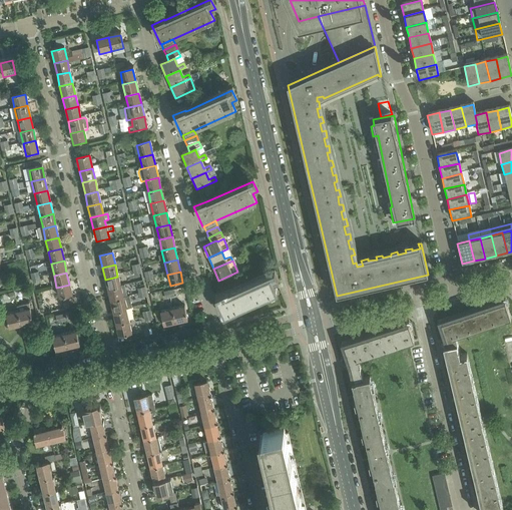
[(223,318),(278,294),(274,285),(279,283),(275,273),(228,293),(227,292),(215,298),(223,318)]
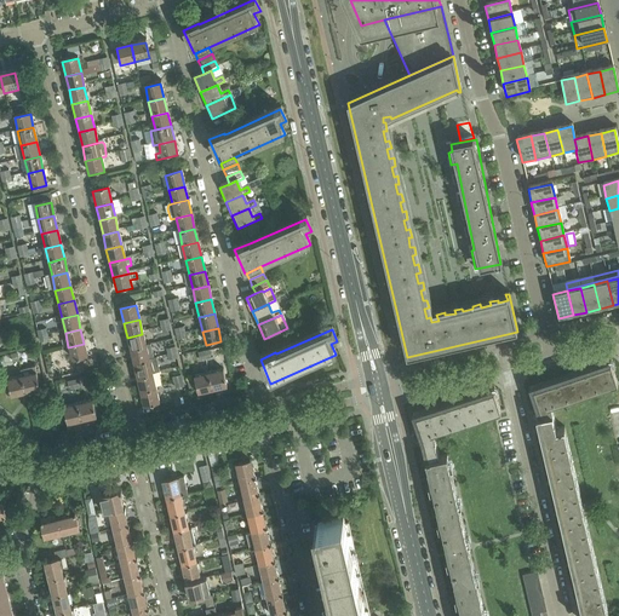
[(130,351),(145,347),(142,334),(127,338),(130,351)]
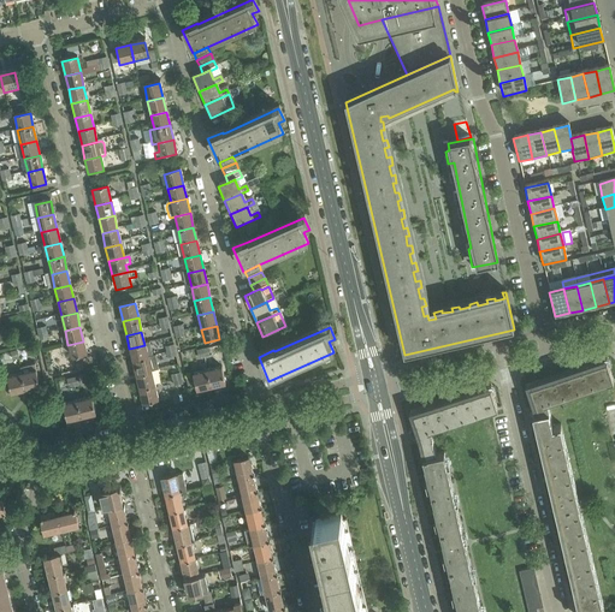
[(67,345),(71,360),(87,356),(83,342),(67,345)]
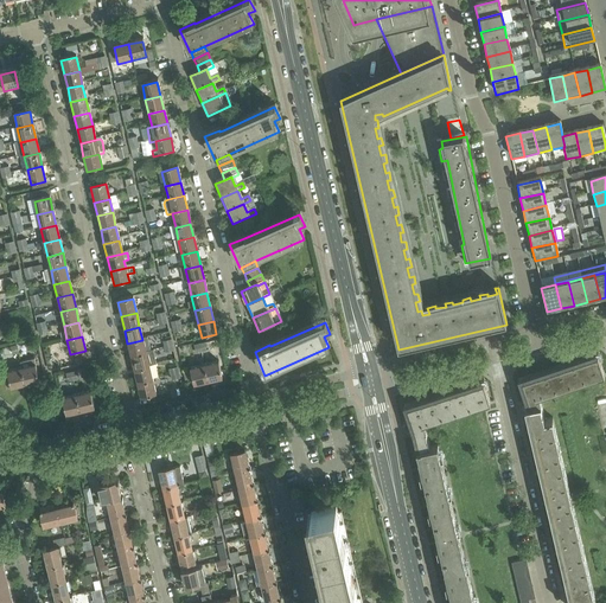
[(147,340),(142,340),(127,344),(131,358),(146,354),(151,353),(147,340)]
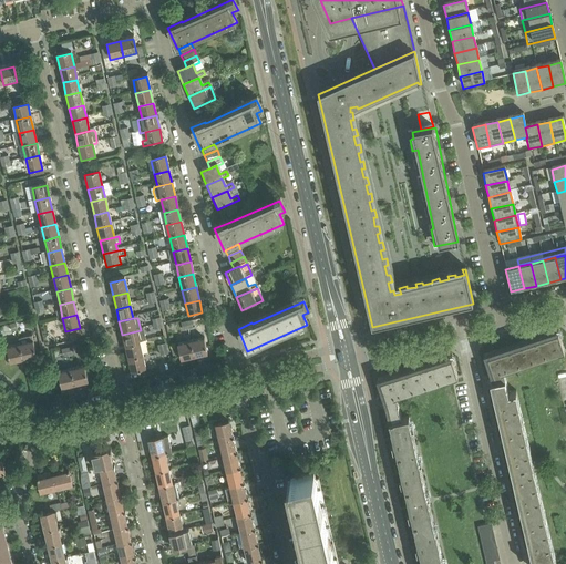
[(193,330),(191,322),(181,326),(183,334),(193,330)]
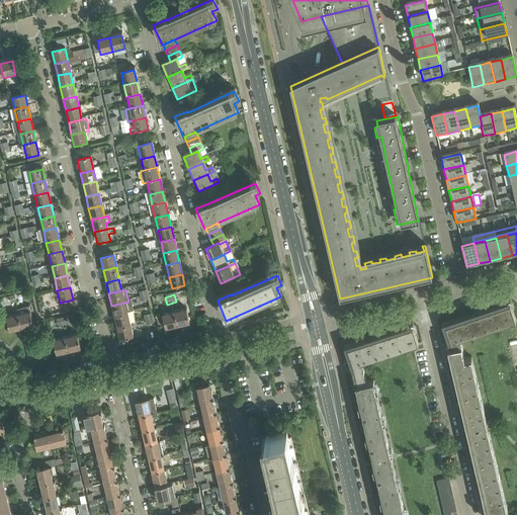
[(165,296),(152,299),(154,307),(166,304),(165,296)]
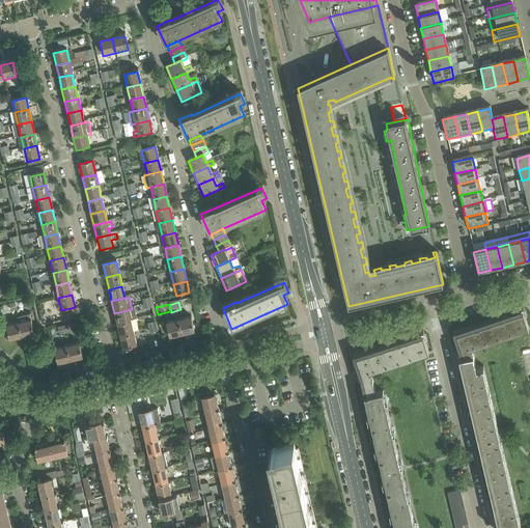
[(61,310),(64,322),(72,321),(68,308),(61,310)]
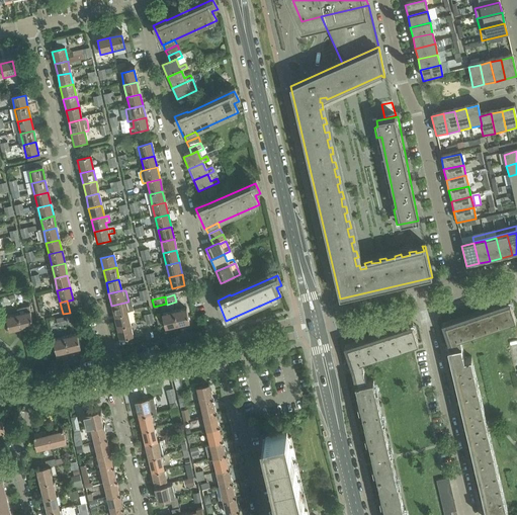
[(114,318),(127,315),(124,303),(111,306),(114,318)]
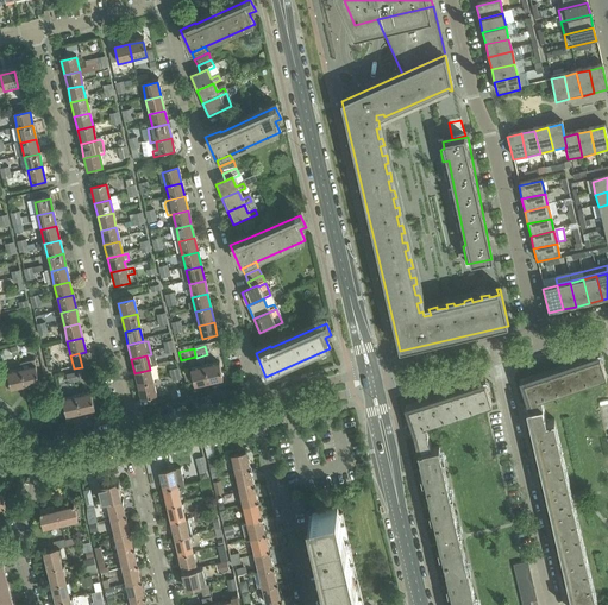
[(599,359),(580,365),(587,386),(606,379),(599,359)]
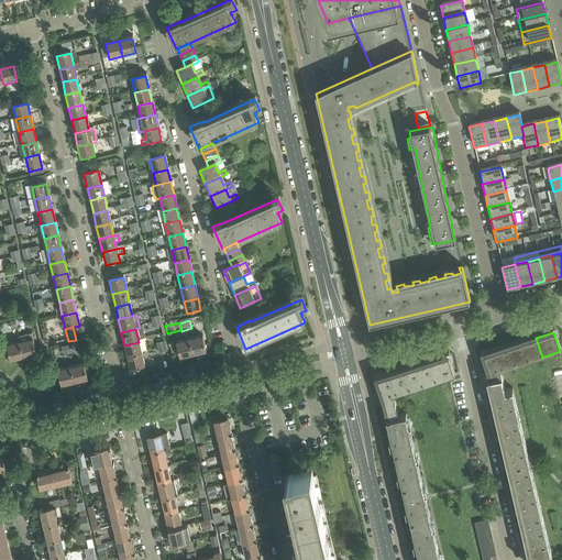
[(20,344),(23,359),(36,357),(31,336),(18,339),(20,344)]
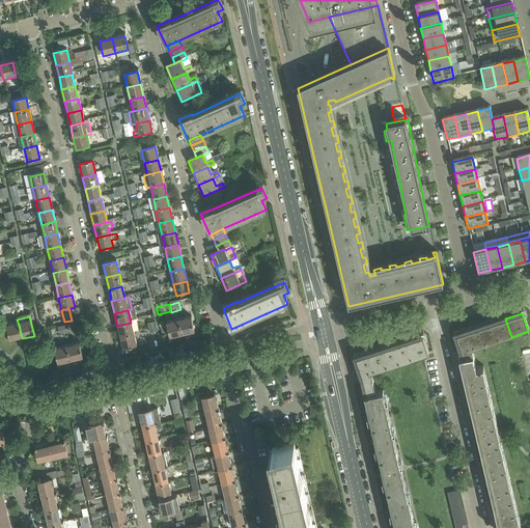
[(182,336),(194,333),(191,318),(178,322),(182,336)]
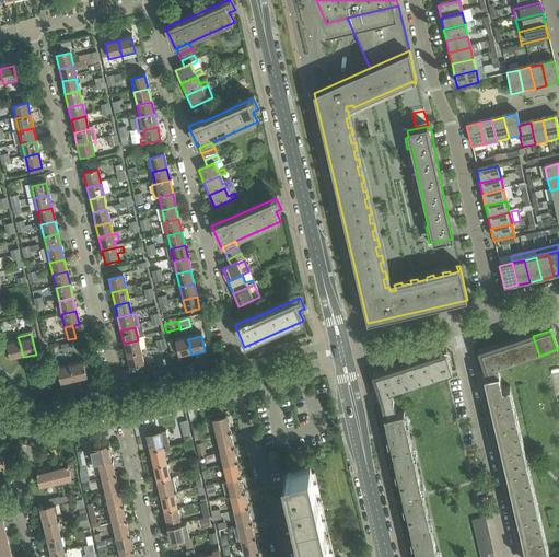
[(520,340),(526,360),(539,356),(533,336),(520,340)]
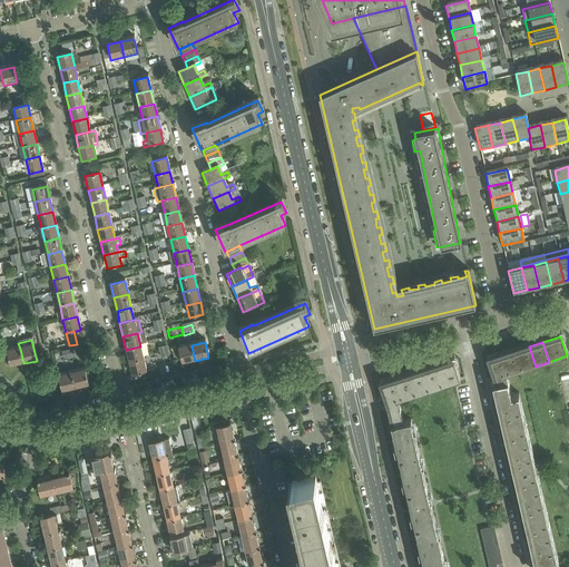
[(195,361),(192,345),(178,349),(178,352),(180,359),(182,364),(195,361)]
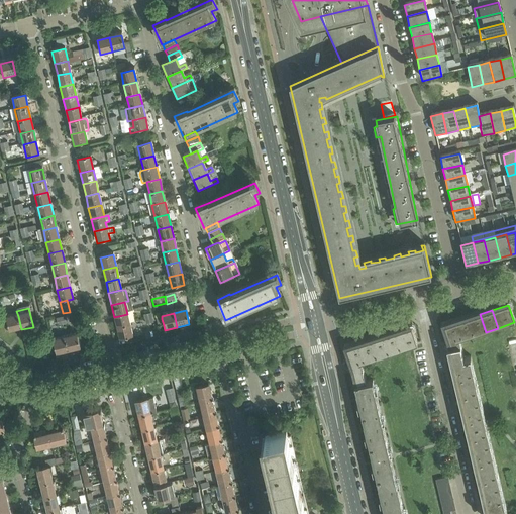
[(117,329),(129,325),(127,314),(114,317),(117,329)]
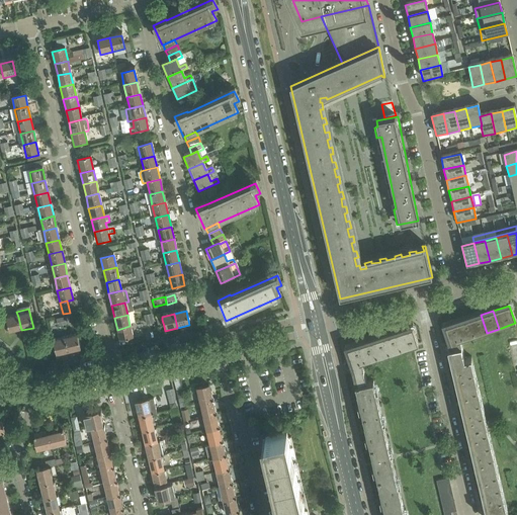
[(481,315),(468,319),(475,337),(487,333),(481,315)]
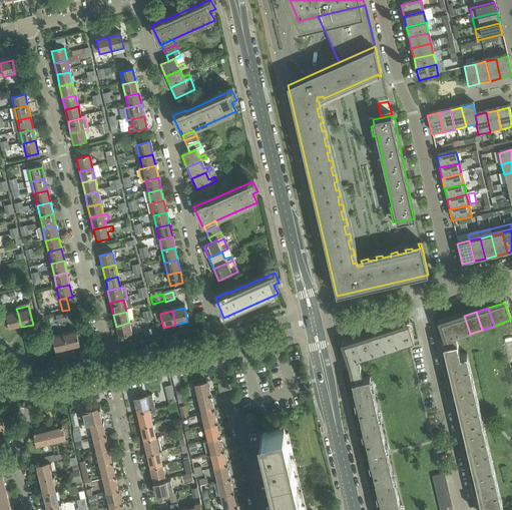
[(6,316),(9,330),(21,327),(18,314),(6,316)]
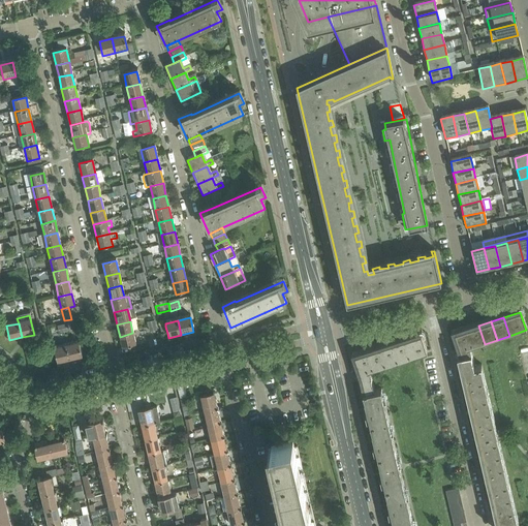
[(478,326),(466,330),(472,348),(485,344),(478,326)]
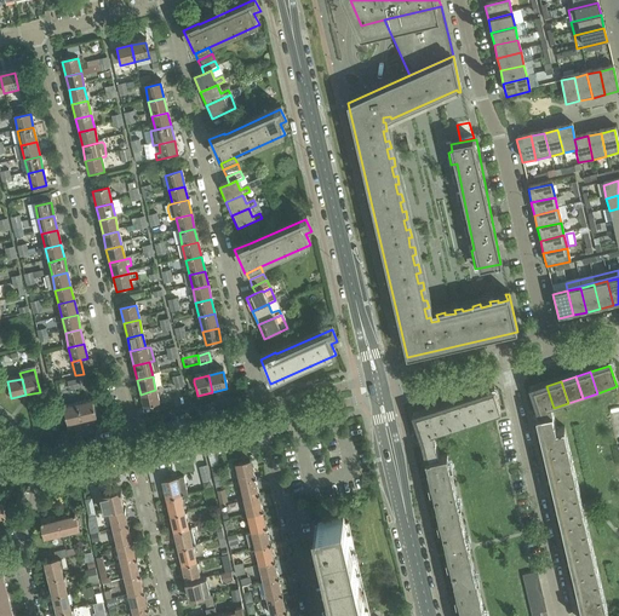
[(532,391),(542,422),(552,420),(550,408),(554,408),(546,386),(532,391)]
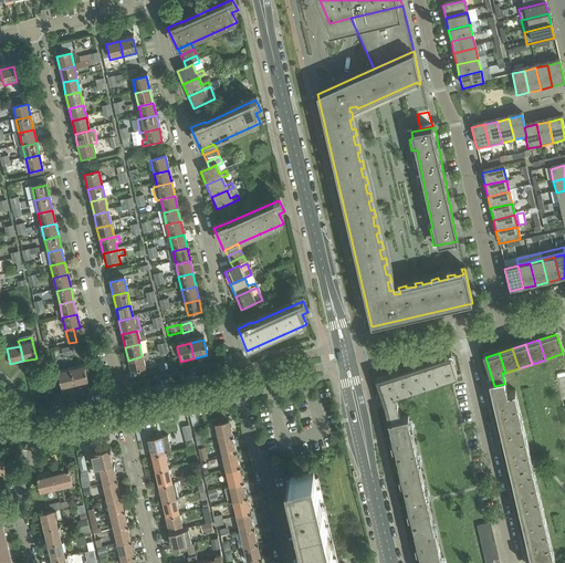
[(128,361),(131,373),(145,369),(142,356),(128,361)]
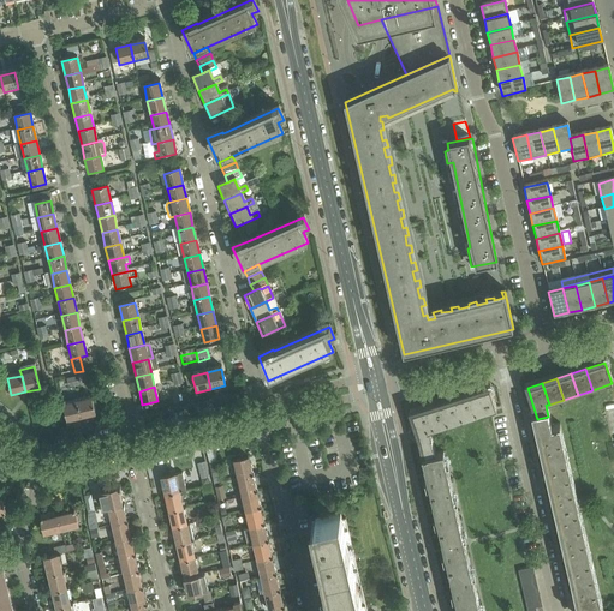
[(489,390),(470,396),(477,417),(496,411),(489,390)]
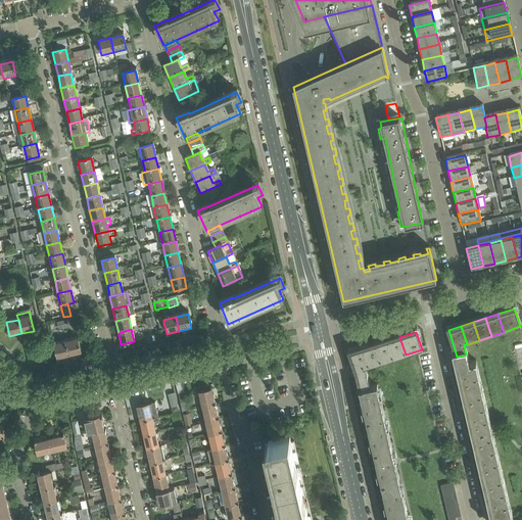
[(399,337),(387,341),(393,359),(406,355),(399,337)]
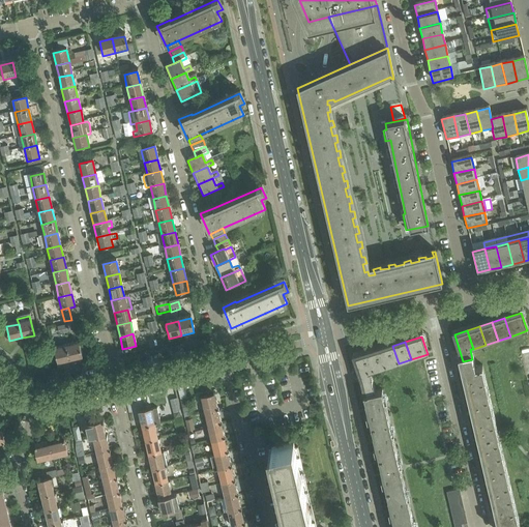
[(69,361),(75,360),(82,358),(82,356),(81,353),(79,344),(66,347),(69,361)]
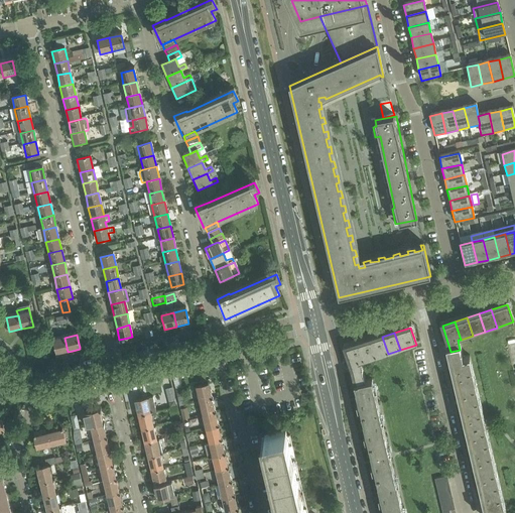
[(382,337),(370,341),(376,358),(388,354),(382,337)]
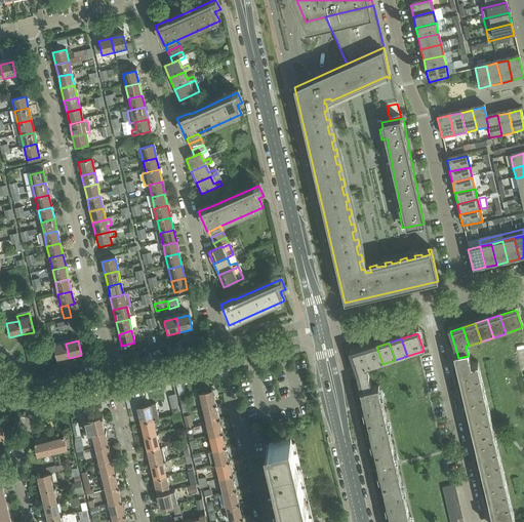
[(53,347),(56,361),(69,358),(66,344),(53,347)]
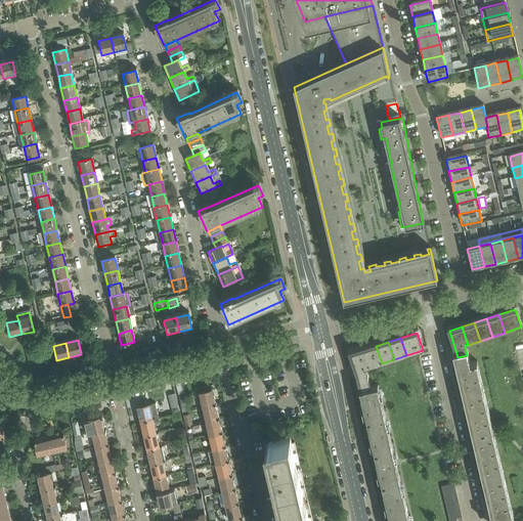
[(376,346),(363,350),(369,367),(382,363),(376,346)]
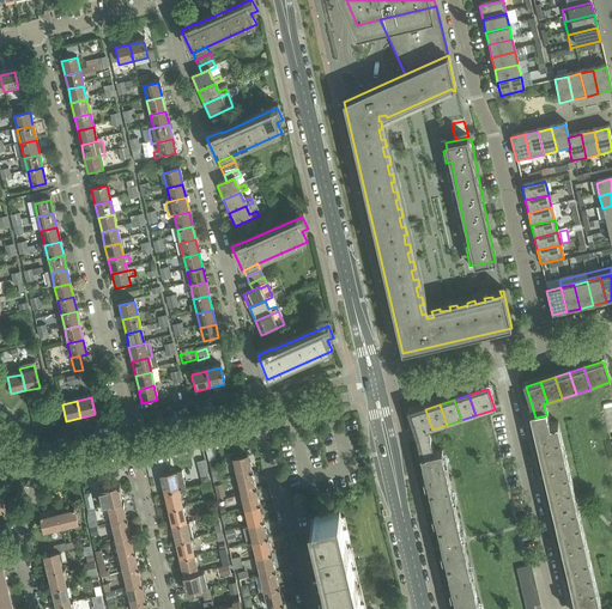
[(419,439),(420,448),(431,445),(428,431),(432,430),(425,409),(411,414),(419,439)]
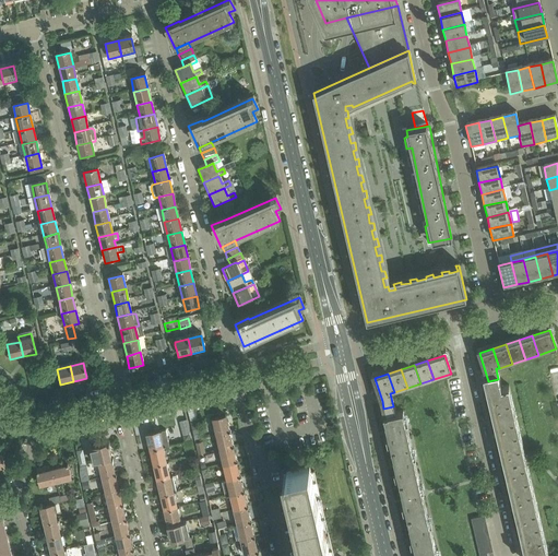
[(501,390),(498,379),(488,381),(489,385),(487,386),(491,406),(512,402),(509,388),(501,390)]
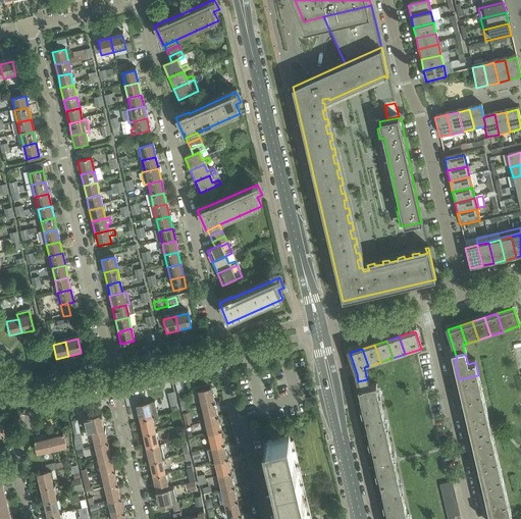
[(480,387),(478,375),(459,379),(464,398),(472,396),(471,390),(480,387)]
